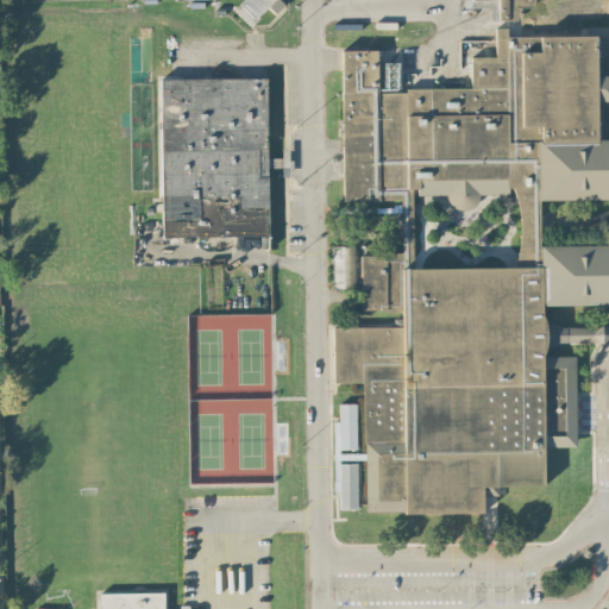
[(283,4),(278,0),(242,0),(237,6),(253,22),(267,7),(274,13),(283,4)]
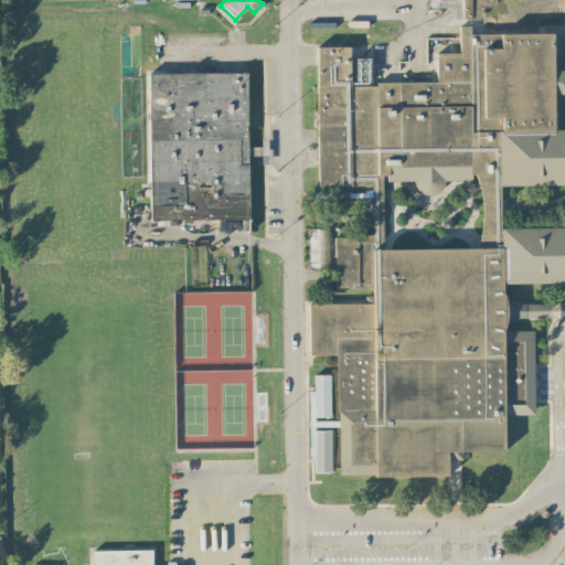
[(362,484),(535,426),(532,336),(508,326),(552,310),(564,307),(564,227),(492,230),(514,174),(564,193),(564,22),(488,24),(497,0),(456,0),(461,16),(433,91),(315,44),(319,187),(373,184),(374,236),(333,237),(336,286),(371,285),(371,301),(301,304),(362,484)]
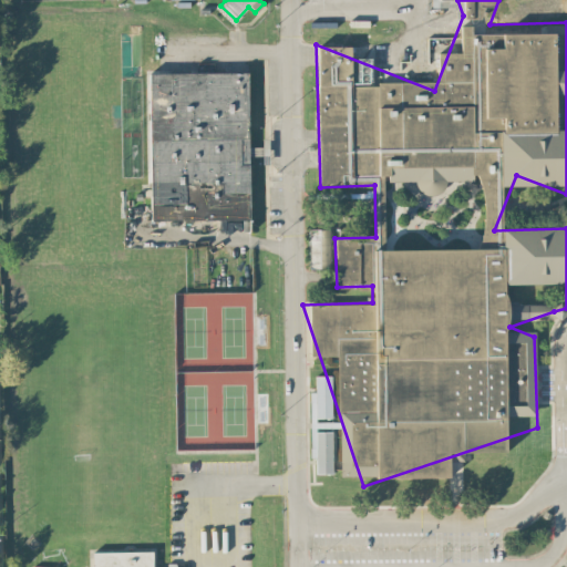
[(249,219),(247,71),(148,72),(151,220),(249,219)]
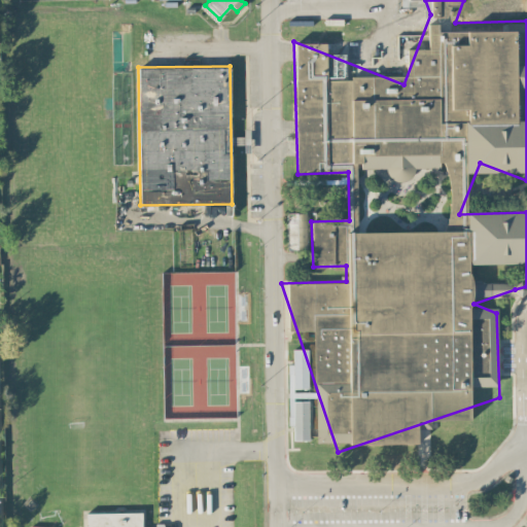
[(306,250),(307,213),(287,212),(286,249),(306,250)]
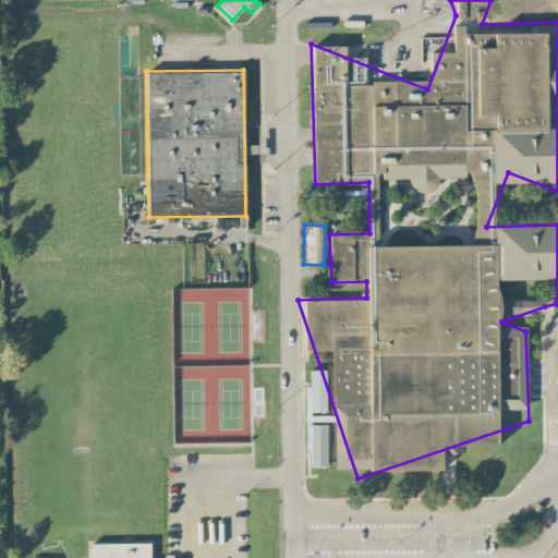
[(312,424),(311,465),(326,465),(327,424),(312,424)]
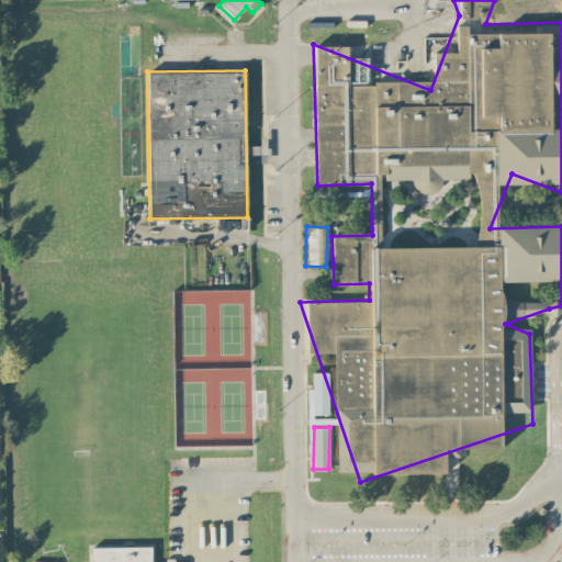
[(150,561),(150,546),(91,547),(91,561),(150,561)]
